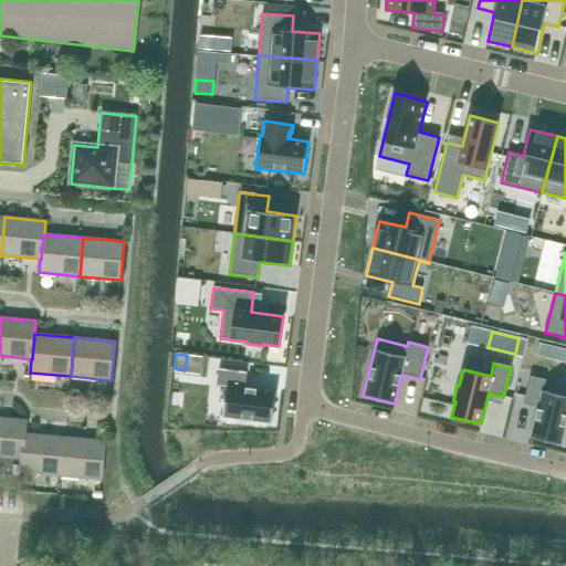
[(272,423),(275,391),(245,387),(248,373),(219,369),(217,385),(227,387),(223,417),(272,423)]
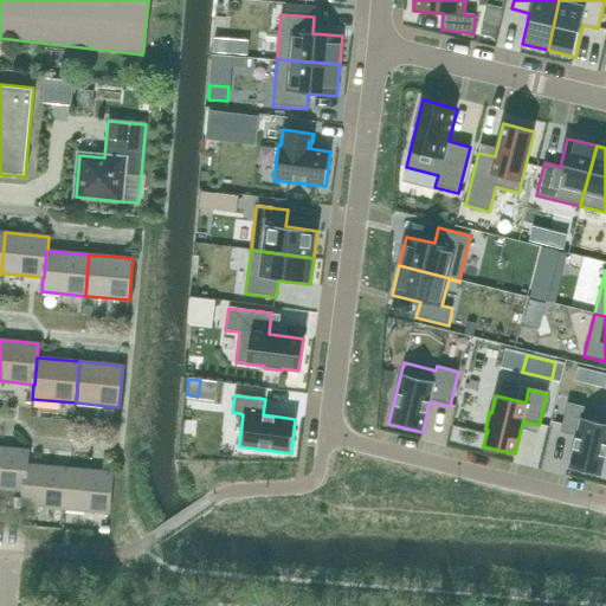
[(601,477),(605,457),(605,423),(582,418),(585,407),(568,403),(560,432),(575,437),(567,469),(601,477)]
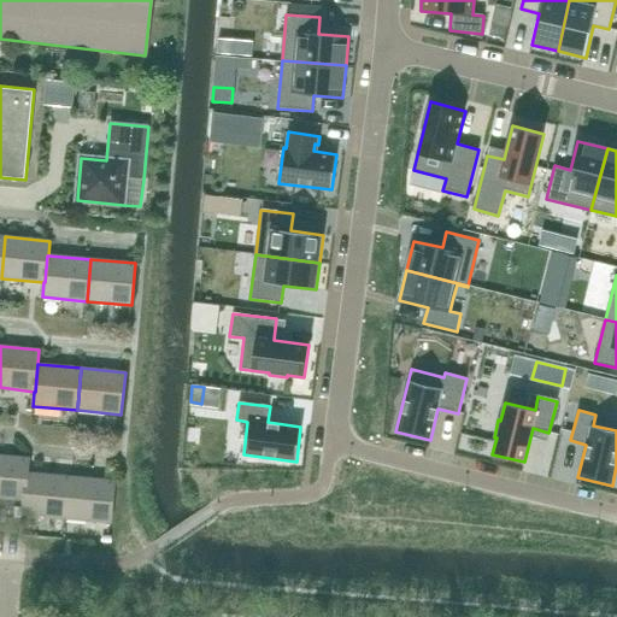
[(28,472),(29,459),(0,456),(0,498),(23,500),(24,500),(27,472),(28,472)]
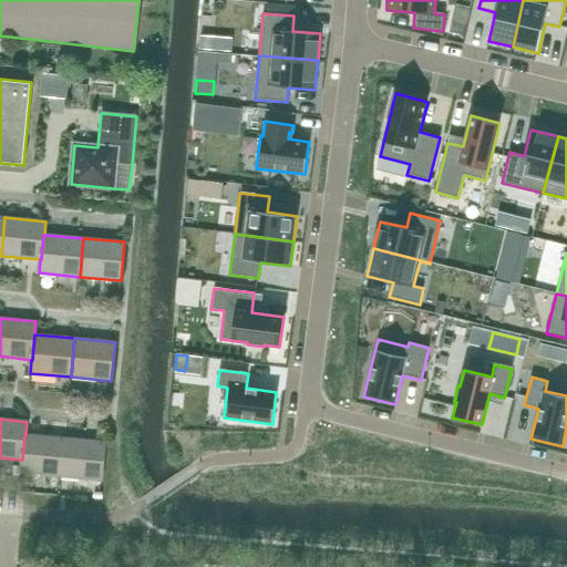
[(64,439),(26,434),(24,434),(22,460),(21,460),(20,473),(61,477),(64,439)]
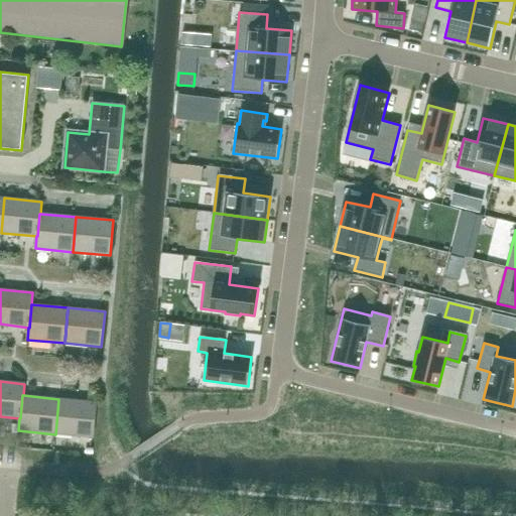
[(93,437),(96,402),(58,399),(55,434),(93,437)]
